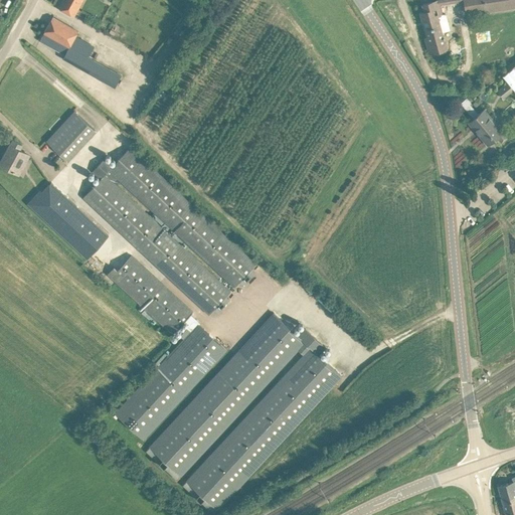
[(61,0),(57,7),(73,16),(81,0),(61,0)]
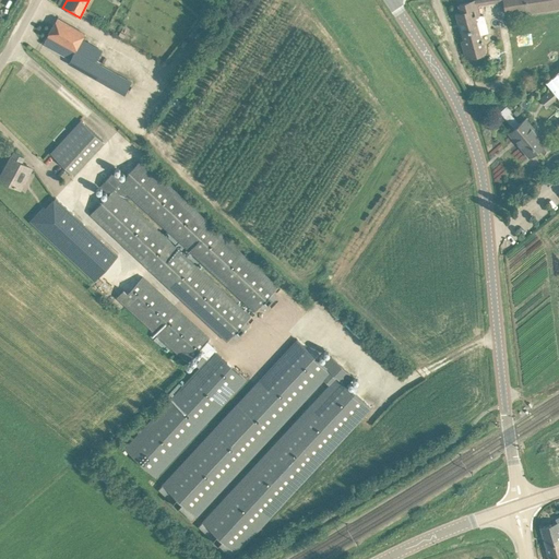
[(461,12),(456,13),(464,40),(464,42),(468,40),(472,52),(483,49),(483,47),(479,36),(479,34),(485,33),(487,28),(484,19),(479,16),(480,16),(477,6),(475,0),(474,0),(459,4),(461,12)]
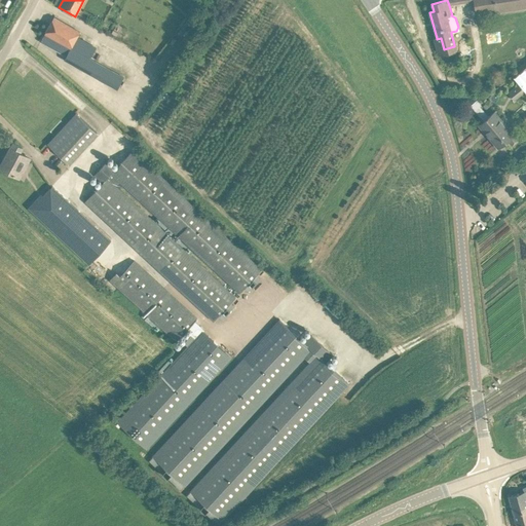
[(525,0),(473,0),(474,2),(475,13),(497,10),(497,12),(525,8),(525,0)]
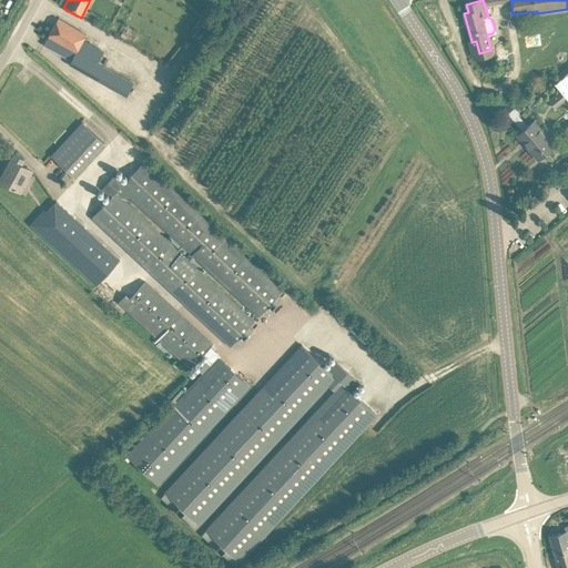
[(77,51),(87,34),(58,19),(48,36),(77,51)]
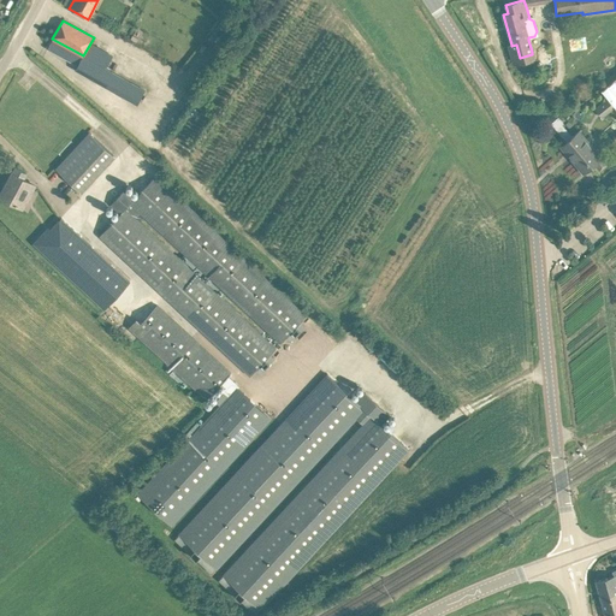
[(77,66),(76,69),(116,92),(116,90),(137,102),(144,90),(105,69),(83,55),(77,66)]
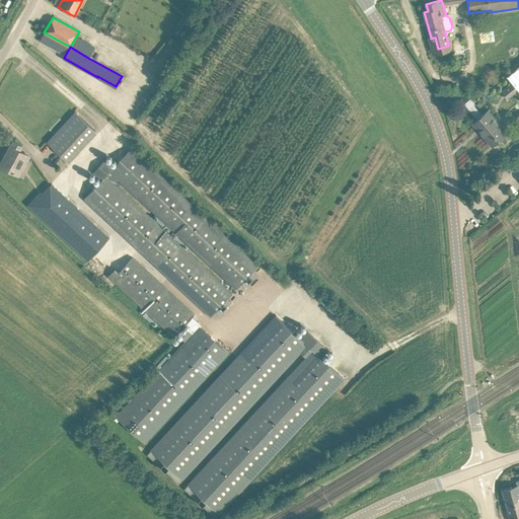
[(518,66),(507,77),(518,91),(518,66)]
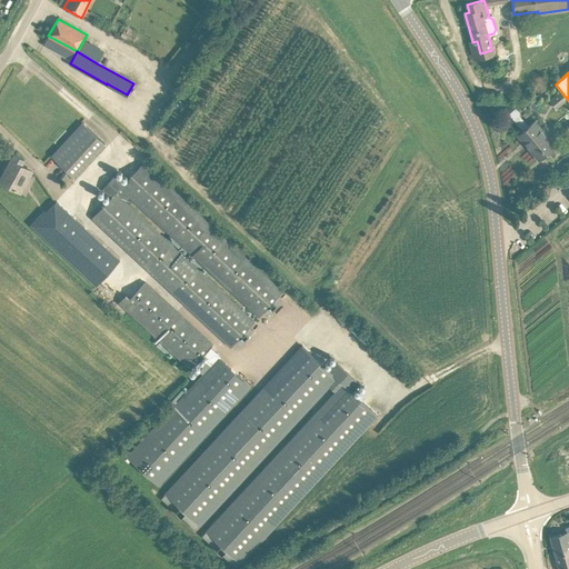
[(555,108),(567,99),(562,92),(550,101),(555,108)]
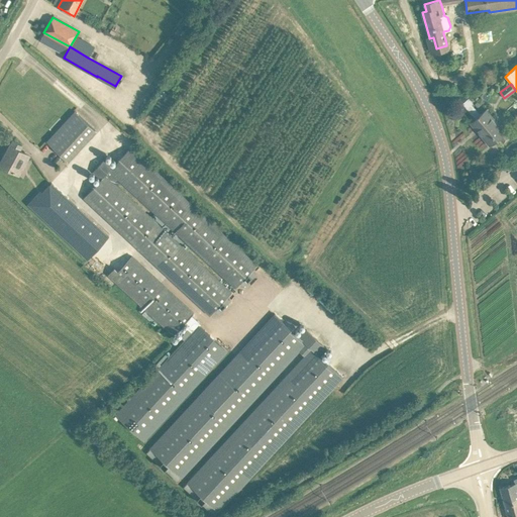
[(512,137),(506,130),(503,132),(494,121),(495,120),(486,109),(470,122),(489,145),(498,137),(503,144),(512,137)]
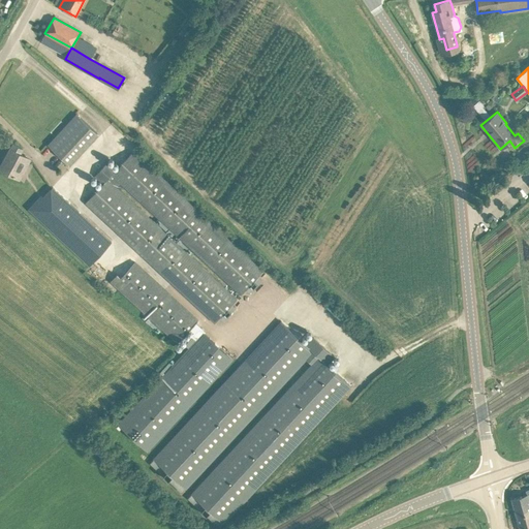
[(97,133),(76,114),(48,145),(69,164),(97,133)]
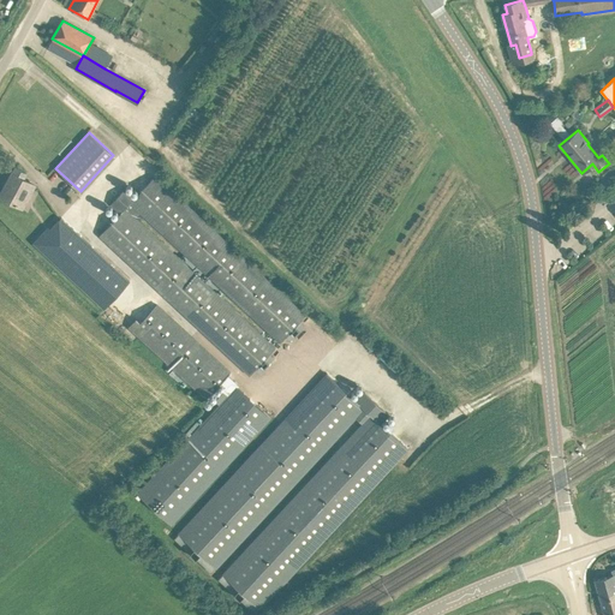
[(27,173),(15,167),(12,173),(13,174),(7,184),(10,185),(3,197),(13,203),(22,207),(31,189),(28,186),(30,183),(24,179),(27,173)]
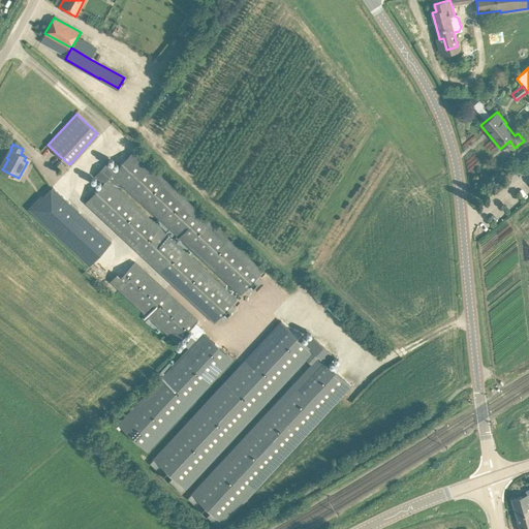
[(95,176),(103,183),(85,203),(215,322),(237,299),(116,187),(120,182),(241,294),(263,271),(133,151),(116,169),(107,162),(95,176)]
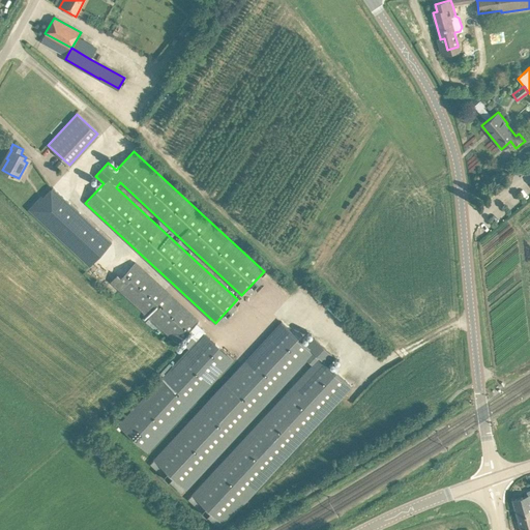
[(53,187),(43,197),(49,202),(36,216),(89,265),(112,241),(53,187)]
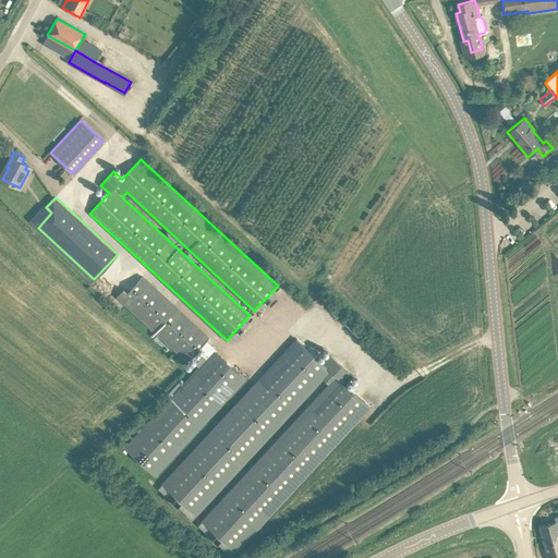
[(209,337),(142,276),(126,292),(123,289),(117,296),(186,361),(201,347),(207,340),(209,337)]
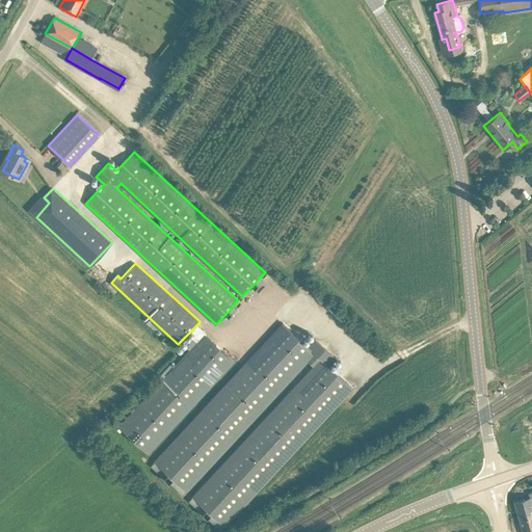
[(151,466),(183,495),(308,361),(314,366),(189,501),(220,530),(274,472),(275,474),(297,450),(296,449),(352,388),(329,366),(336,358),(313,337),(307,345),(283,323),(151,466)]
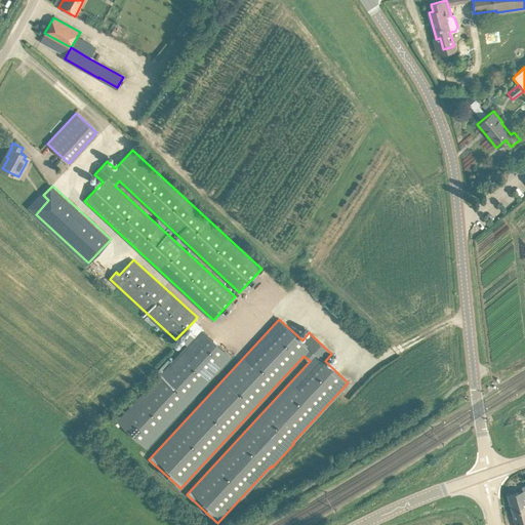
[(189,326),(193,329),(190,332),(191,333),(195,337),(188,346),(117,420),(118,420),(115,423),(119,427),(121,423),(146,447),(231,356),(202,330),(204,328),(195,320),(189,326)]
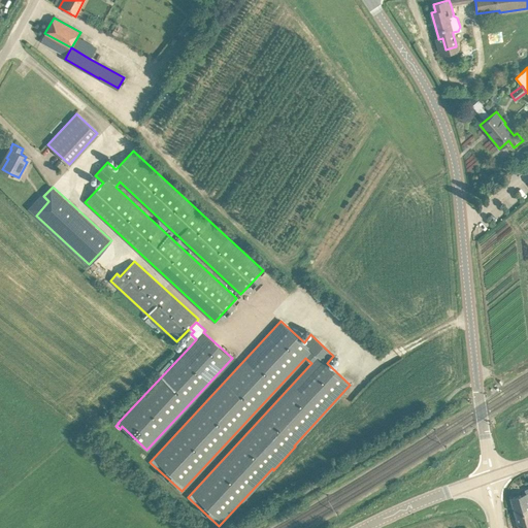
[(510,498),(516,515),(527,512),(527,487),(524,489),(526,494),(510,498)]
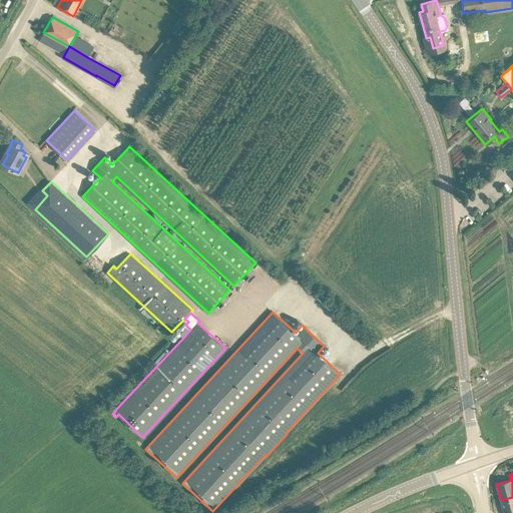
[(512,497),(501,500),(504,512),(510,512),(512,512),(512,497)]
